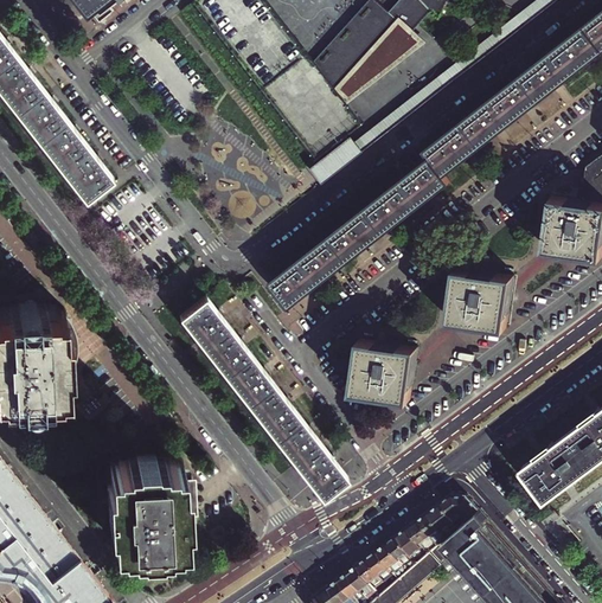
[(74,0),(89,19),(114,0),(74,0)]
